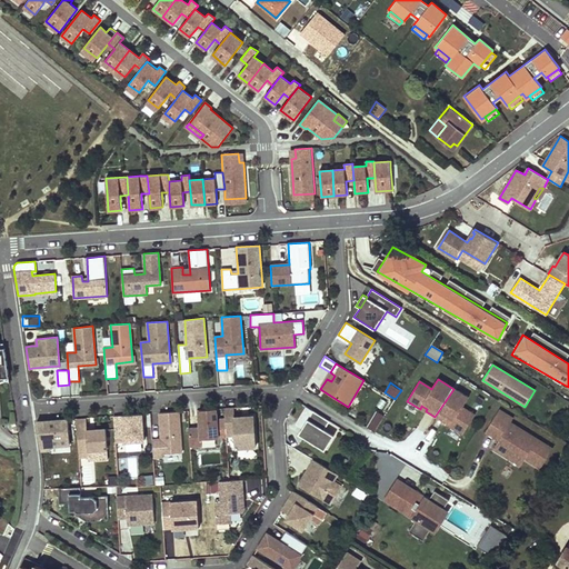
[(468,398),(453,389),(435,417),(443,422),(445,421),(450,425),(449,426),(449,427),(462,436),(475,416),(462,408),(468,398)]
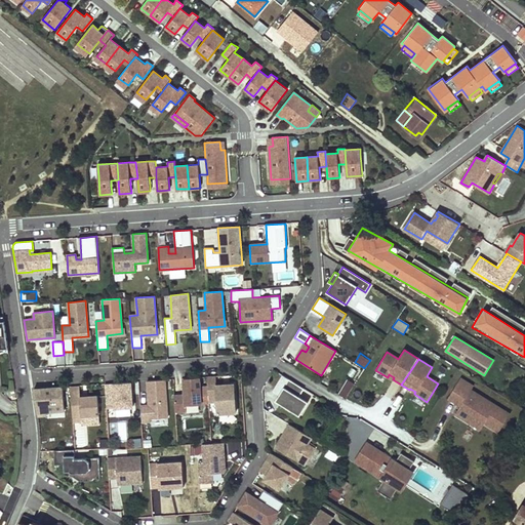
[(282,375),(272,392),(279,396),(289,379),(282,375)]
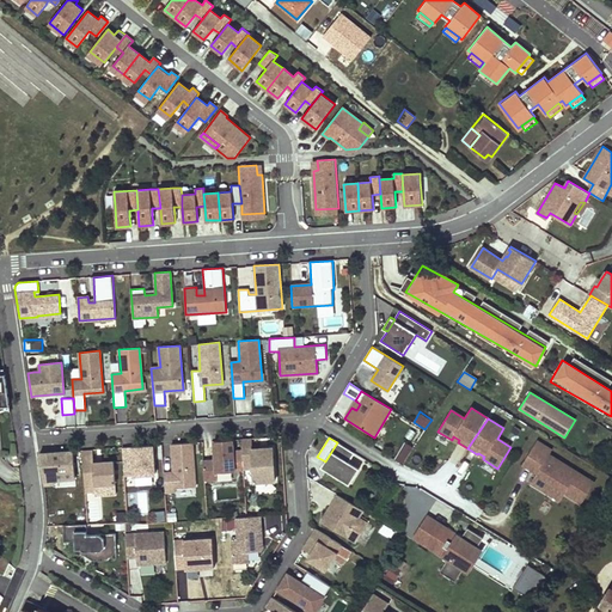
[(251,439),(242,440),(243,469),(252,469),(254,483),(275,481),(273,447),(252,450),(251,439)]
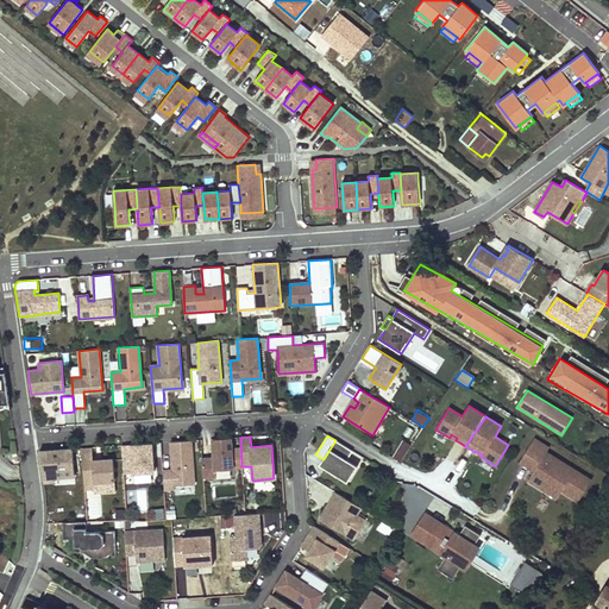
[(231,438),(213,439),(214,458),(202,459),(203,477),(217,477),(215,470),(233,469),(231,438)]
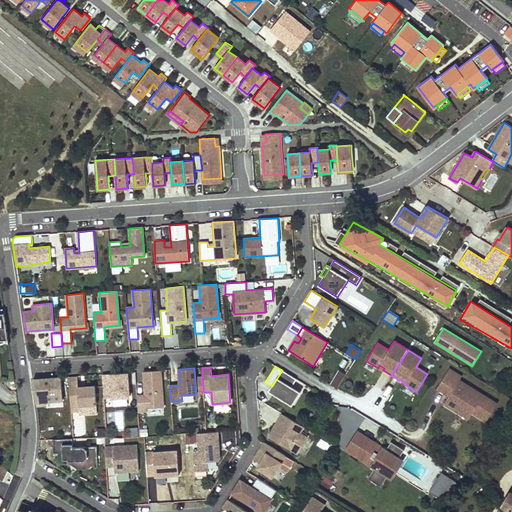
[(330,384),(338,388),(346,372),(338,369),(330,384)]
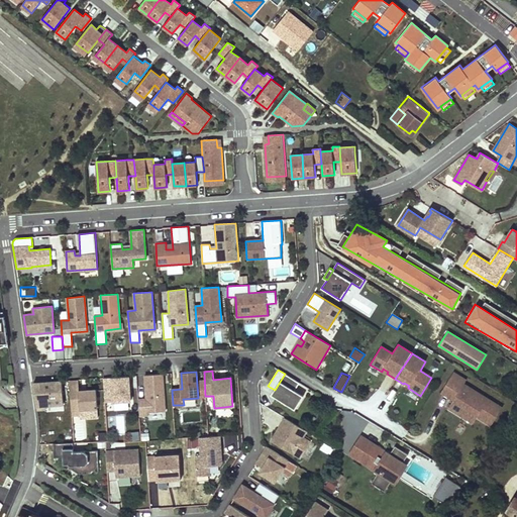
[(466,381),(453,373),(445,385),(457,393),(452,401),(447,408),(459,416),(462,411),(476,419),(477,417),(491,426),(502,408),(463,384),(466,381)]
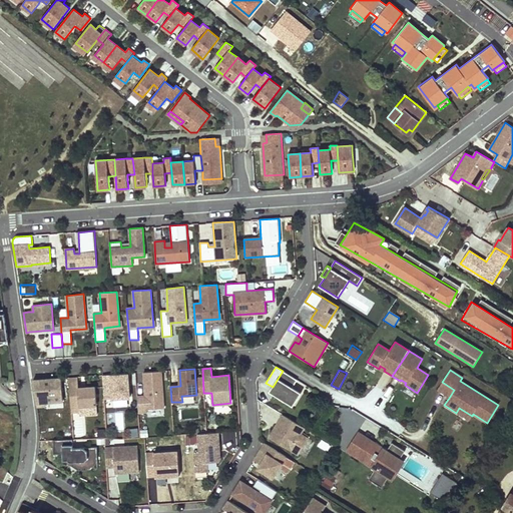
[(270,392),(293,406),(298,398),(290,393),(293,388),(298,380),(283,371),(273,387),(270,392)]
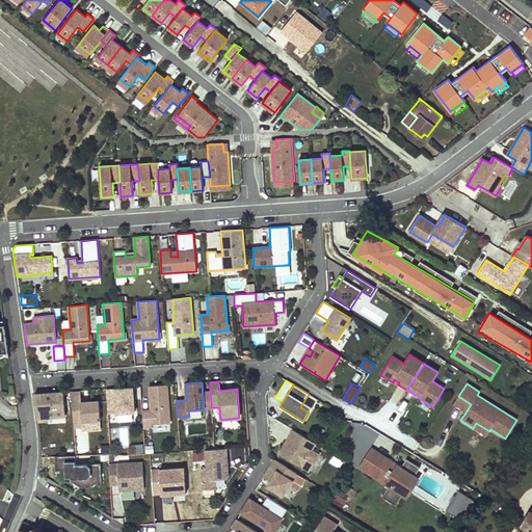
[(167,386),(149,387),(151,410),(142,411),(143,428),(152,427),(152,425),(169,424),(167,386)]
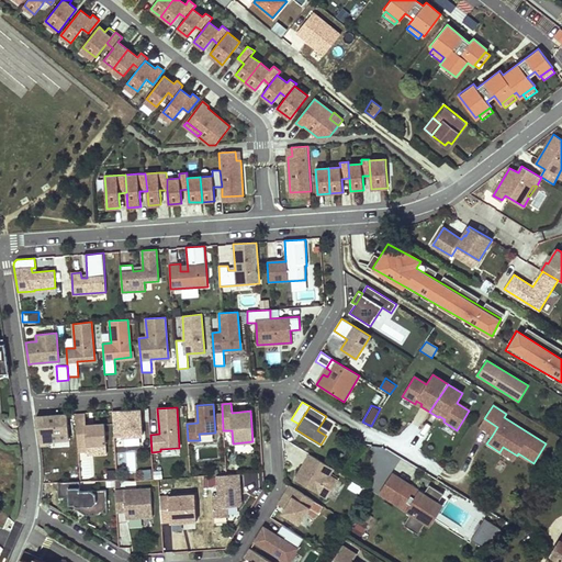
[(142,436),(139,409),(112,412),(114,438),(142,436)]
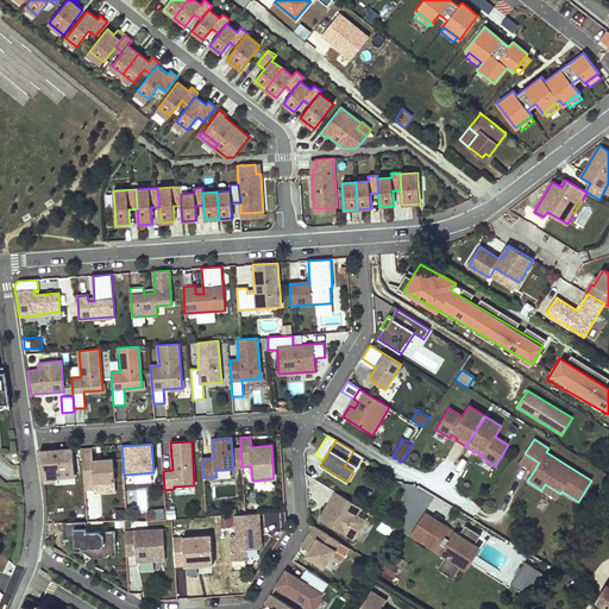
[(75,477),(73,450),(39,452),(43,483),(54,482),(54,478),(75,477)]
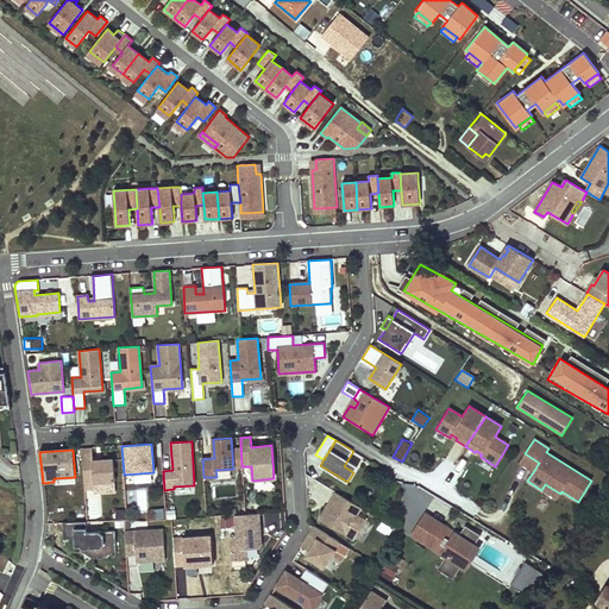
[(114,484),(113,463),(93,464),(92,451),(82,452),(85,491),(95,490),(94,487),(114,484)]
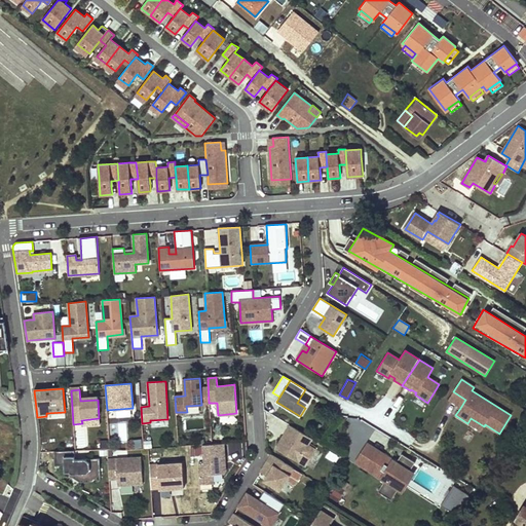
[(448,400),(460,408),(465,400),(453,391),(448,400)]
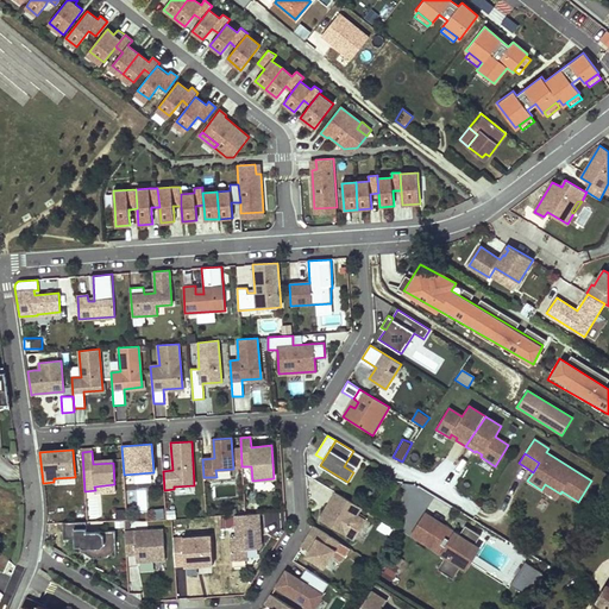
[(347,460),(344,466),(353,472),(358,466),(347,460)]
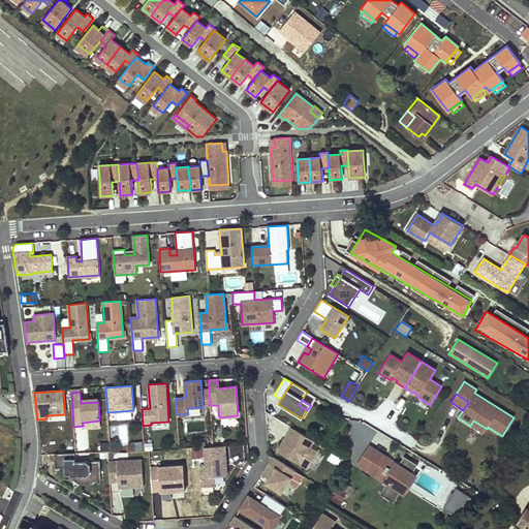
[(484,434),(487,429),(473,421),(470,426),(484,434)]
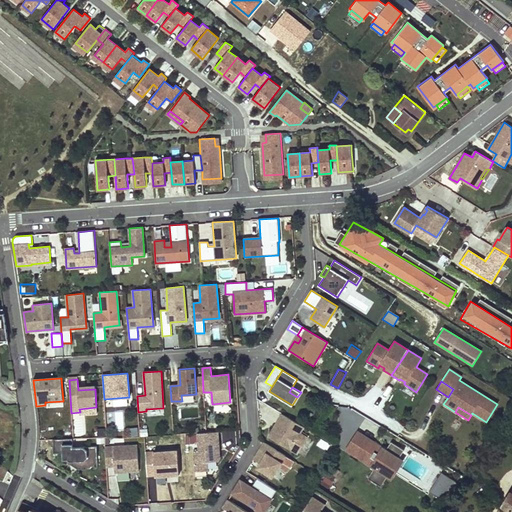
[(124,411),(116,410),(115,428),(123,428),(124,411)]
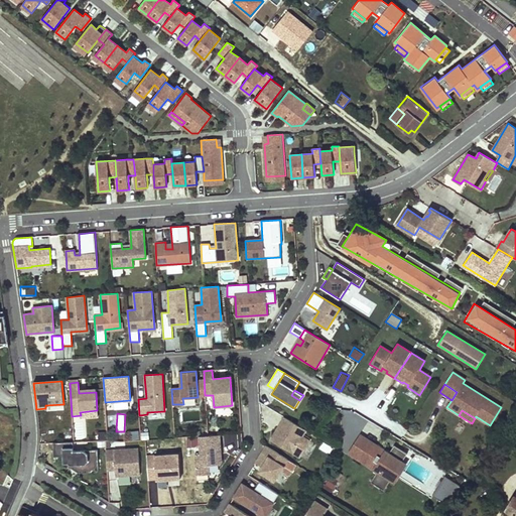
[(283,416),(270,438),(294,453),(298,446),(302,449),(308,439),(301,435),(304,428),(283,416)]
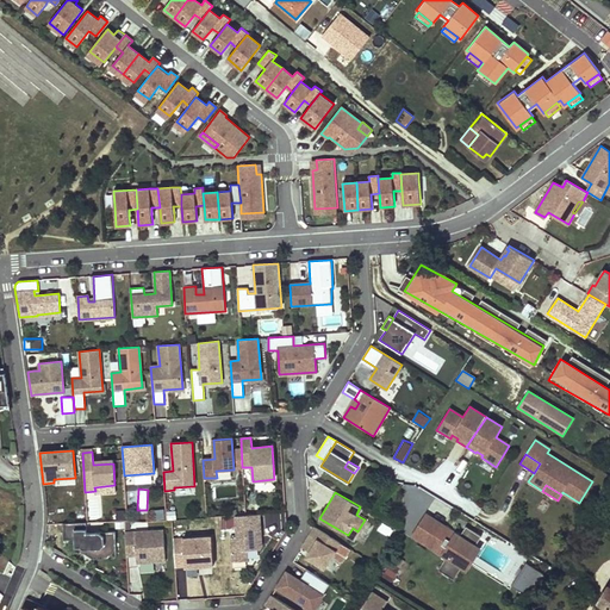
[(260,515),(236,516),(237,539),(230,540),(232,562),(248,561),(247,551),(259,551),(257,536),(261,536),(260,515)]
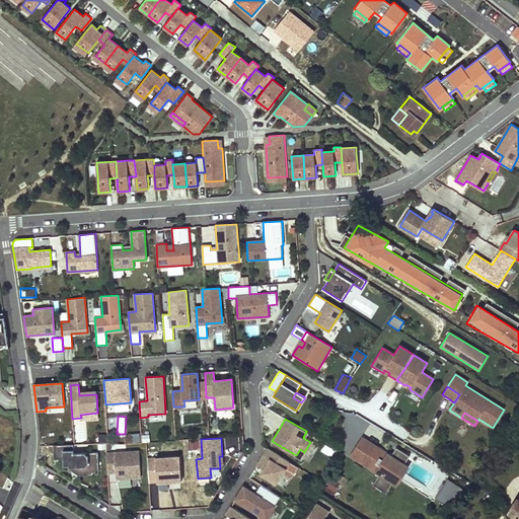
[(362,439),(352,455),(368,466),(367,468),(376,473),(377,471),(380,473),(378,475),(372,485),(376,488),(381,492),(382,491),(386,494),(393,482),(389,478),(399,463),(403,465),(410,456),(396,448),(391,454),(390,457),(387,455),(389,453),(379,447),(378,449),(362,439)]
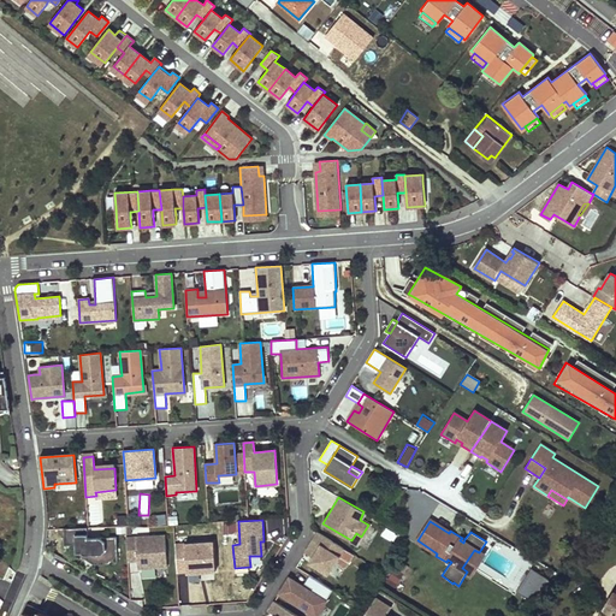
[(225,532),(237,532),(238,522),(225,522),(225,532)]
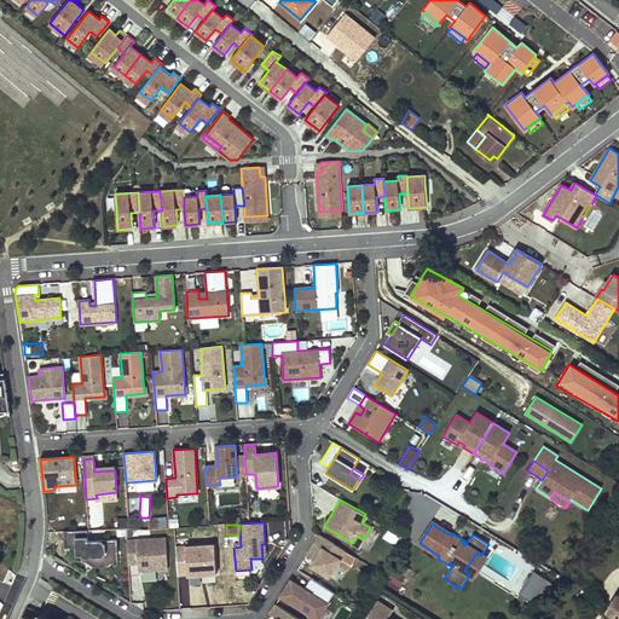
[(117,539),(88,541),(87,530),(64,531),(64,548),(76,547),(76,555),(82,555),(85,557),(103,557),(111,565),(119,563),(117,539)]
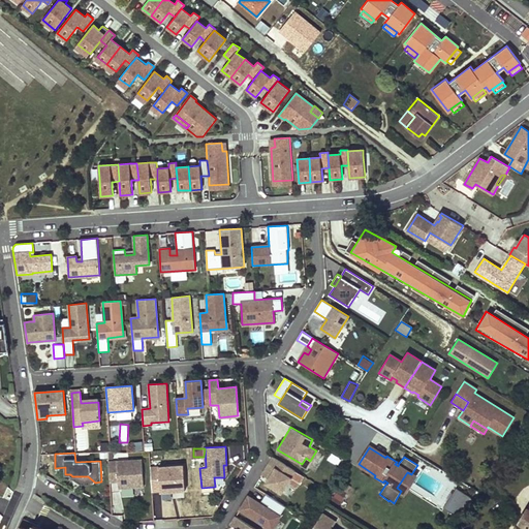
[(261,475),(269,479),(266,484),(281,493),(294,471),(273,458),(261,475)]
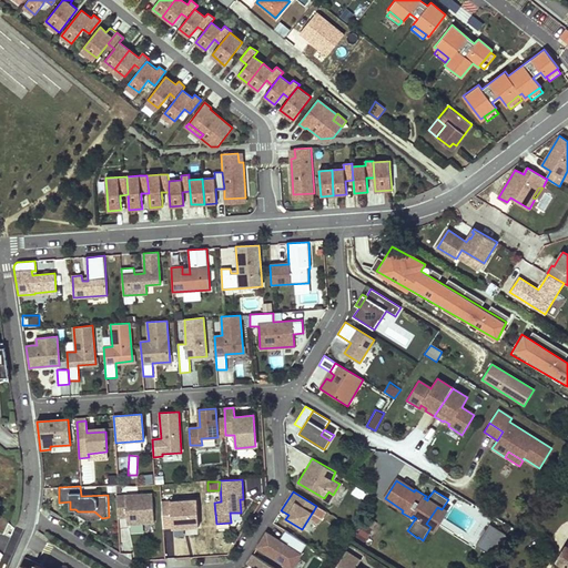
[(328,492),(324,498),(330,501),(333,495),(328,492)]
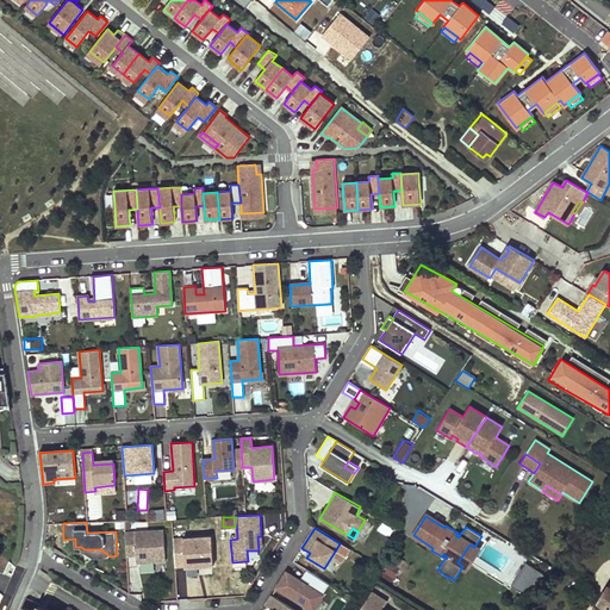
[(166,561),(163,530),(125,533),(126,555),(138,555),(138,562),(166,561)]
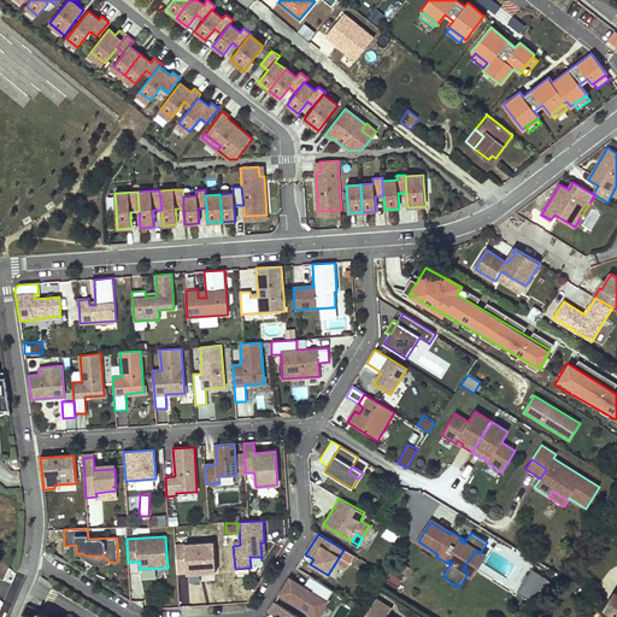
[(216,573),(213,544),(175,546),(177,574),(187,573),(187,574),(216,573)]
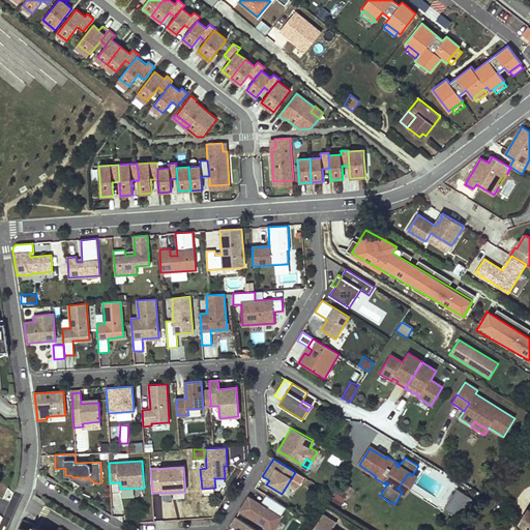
[(402,492),(405,494),(416,477),(412,475),(408,473),(398,489),(402,492)]
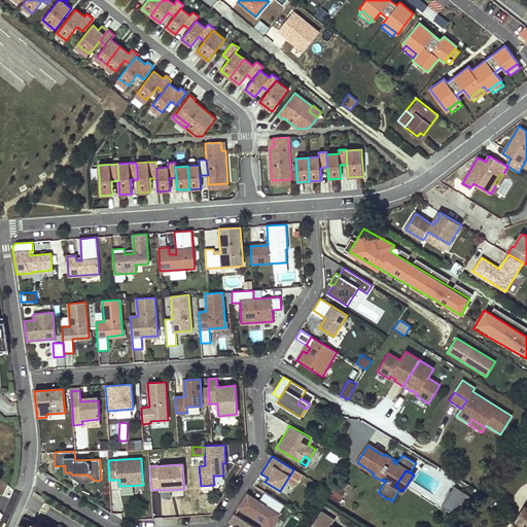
[(70,472),(65,472),(80,483),(93,483),(95,481),(88,475),(72,475),(70,472)]
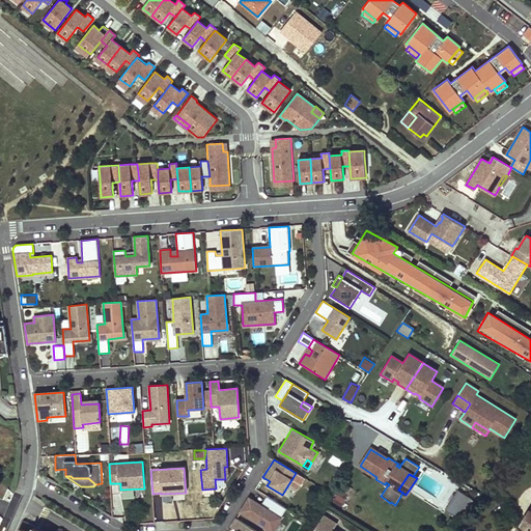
[(343,482),(333,501),(341,506),(352,487),(343,482)]
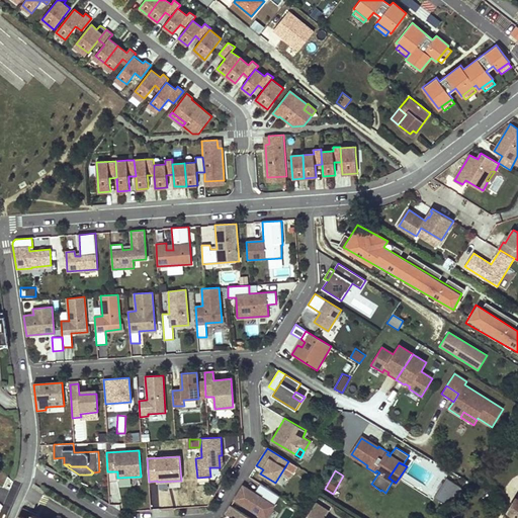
[(434,498),(448,507),(461,488),(452,482),(448,488),(443,485),(434,498)]
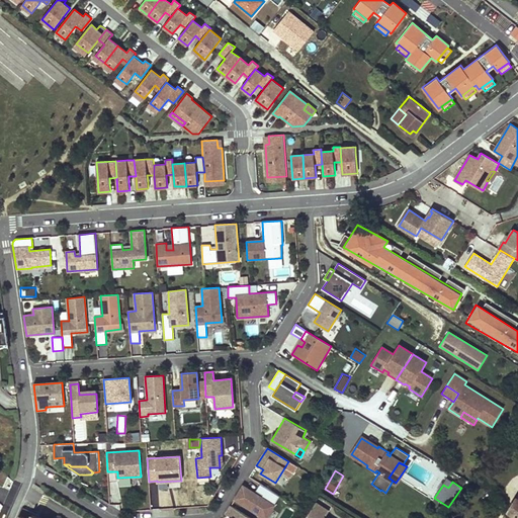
[(260,484),(256,491),(263,496),(261,498),(243,486),(235,500),(264,517),(265,517),(280,496),(260,484)]
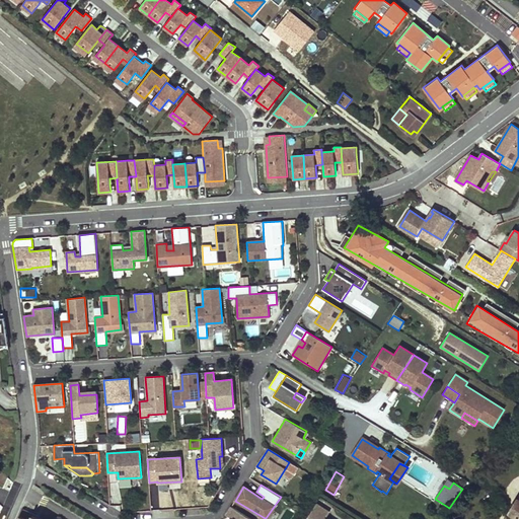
[(518,518),(518,499),(510,512),(514,514),(510,518),(518,518)]
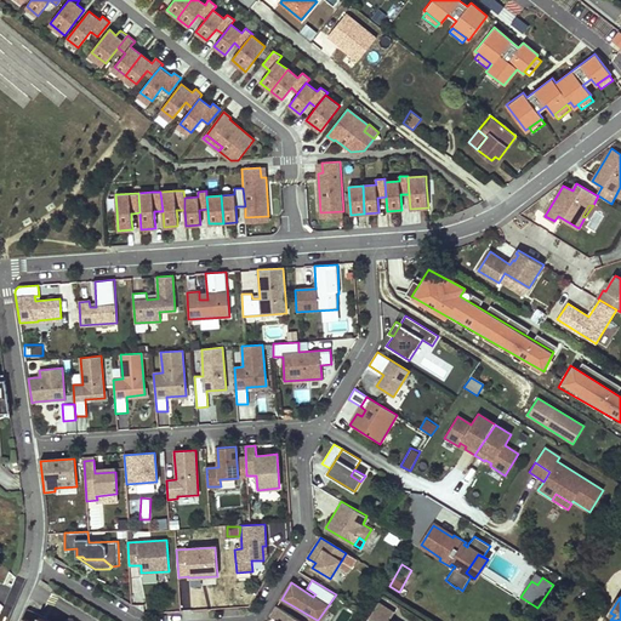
[(394,613),(379,603),(365,620),(388,620),(389,620),(394,613)]
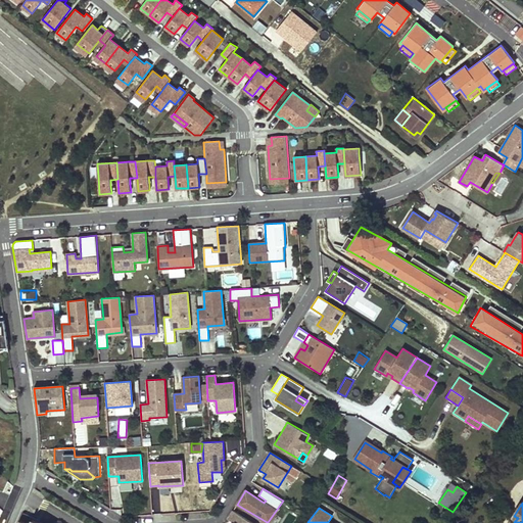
[(252,522),(233,511),(228,519),(232,522),(233,522),(252,522)]
